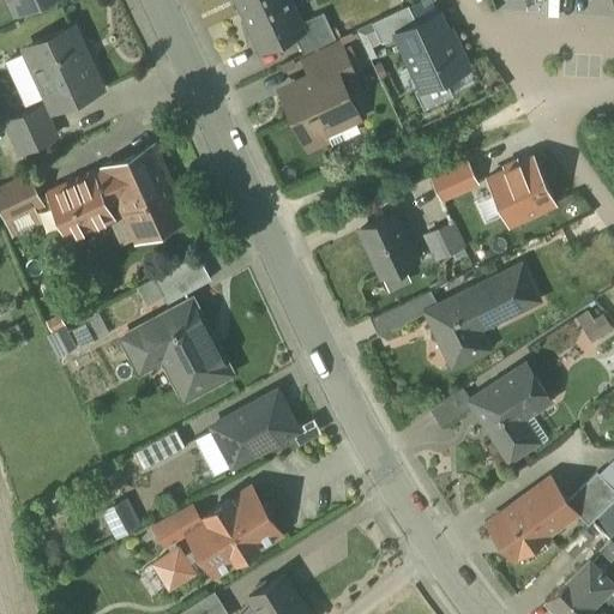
[(11,0),(17,11),(41,0),(11,0)]
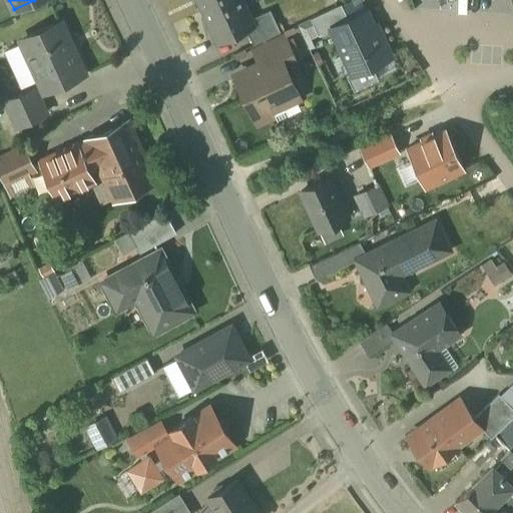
[(199,0),(204,10),(226,0),(199,0)]
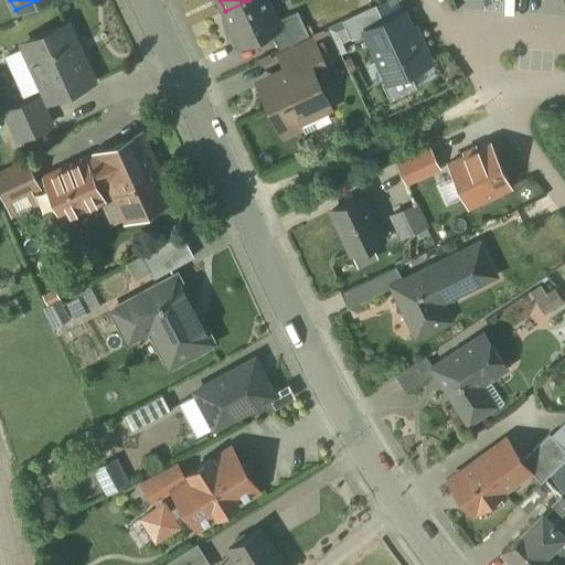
[(265,0),(249,0),(225,11),(242,45),(272,31),(278,28),(276,21),(265,0)]
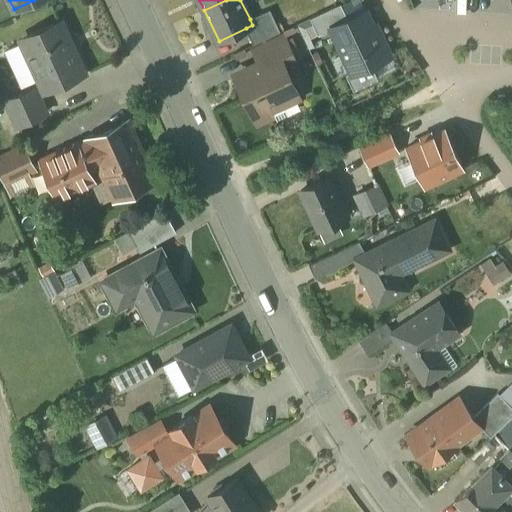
[(270,10),(250,19),(252,25),(246,28),(253,45),(280,32),(270,10)]
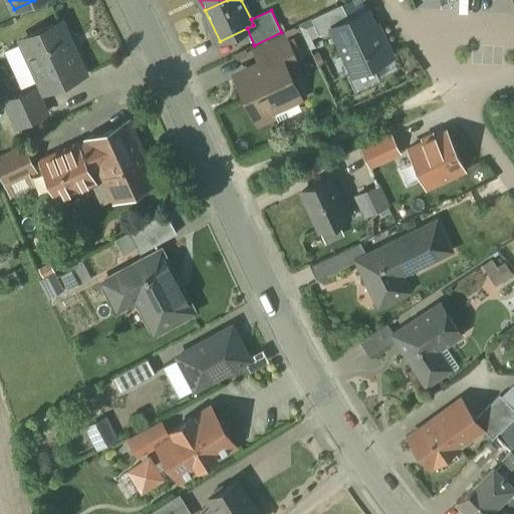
[(366,11),(333,26),(333,31),(352,72),(346,74),(354,90),(378,79),(372,65),(391,57),(391,54),(376,24),(373,26),(366,11)]
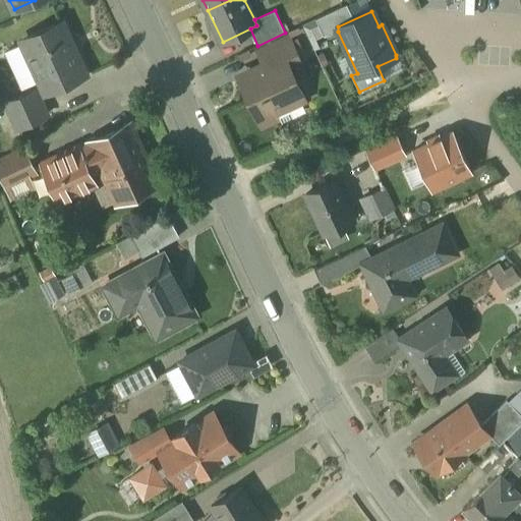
[(62,23),(22,42),(46,93),(80,77),(71,58),(77,56),(62,23)]
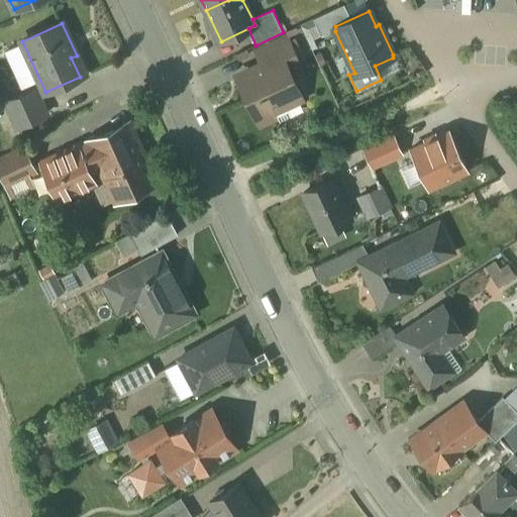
[(287,36),(255,50),(264,67),(284,58),(287,65),(298,60),(287,36)]
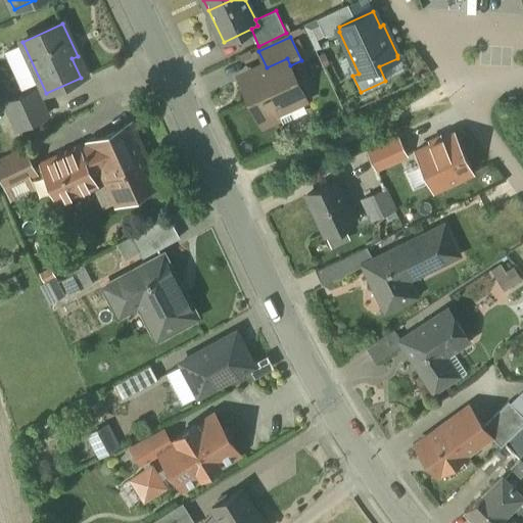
[(267,67),(241,80),(263,126),(280,117),(277,110),(305,97),(290,65),(287,58),(267,67)]
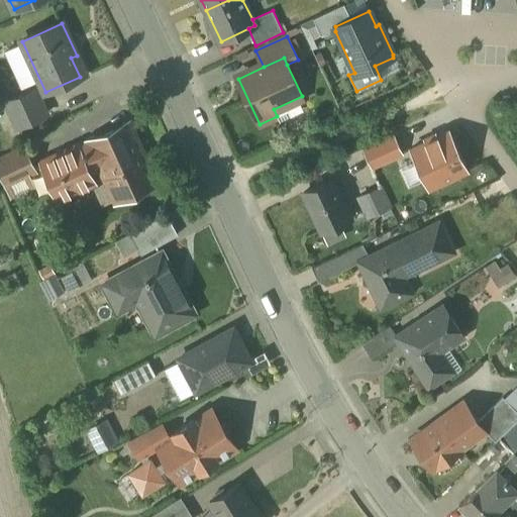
[(36,88),(5,102),(16,127),(47,113),(36,88)]
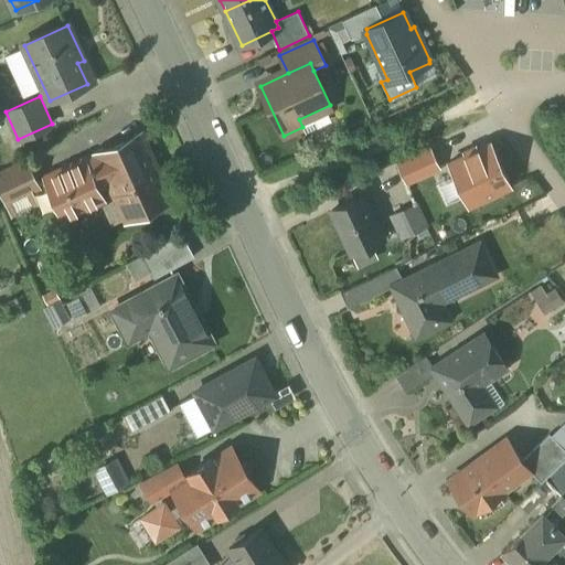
[(141,135),(97,155),(112,185),(126,216),(125,216),(126,219),(171,199),(141,135)]
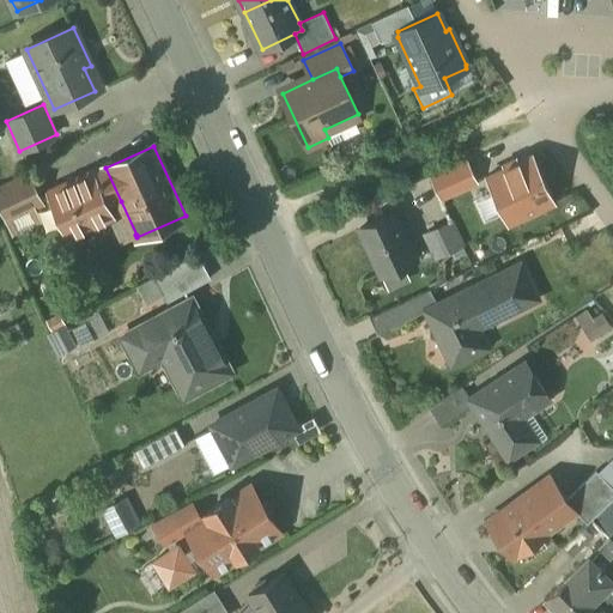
[(533,155),(485,177),(507,223),(554,200),(533,155)]
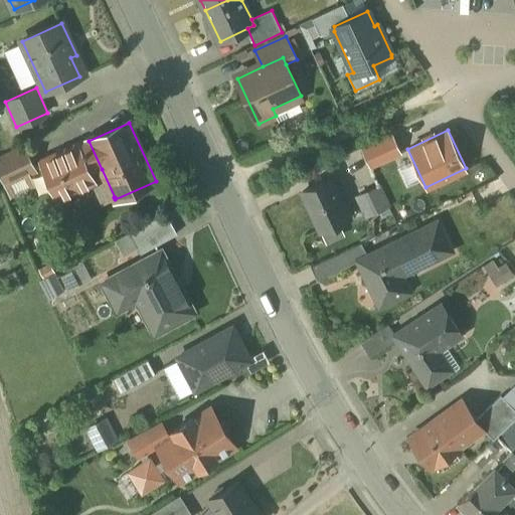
[(391,135),(362,148),(371,167),(400,154),(391,135)]
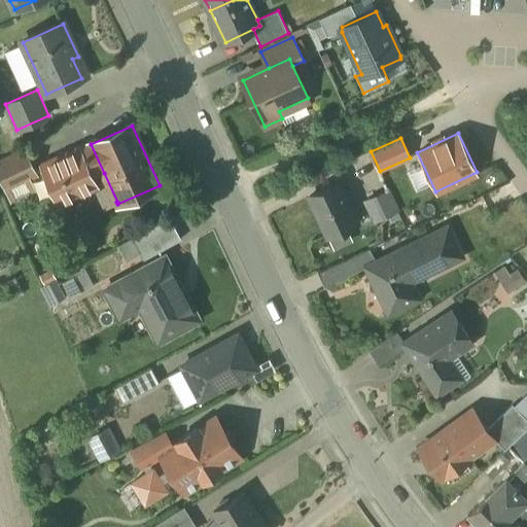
[(91,144),(44,165),(63,205),(99,188),(94,177),(104,173),(91,144)]
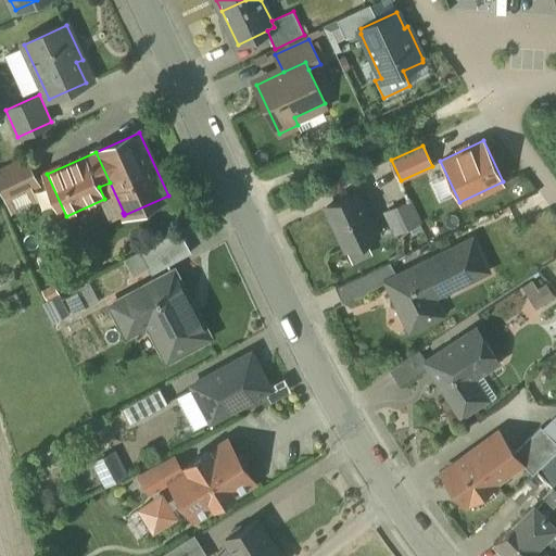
[(26,158),(0,168),(0,185),(7,200),(38,185),(26,158)]
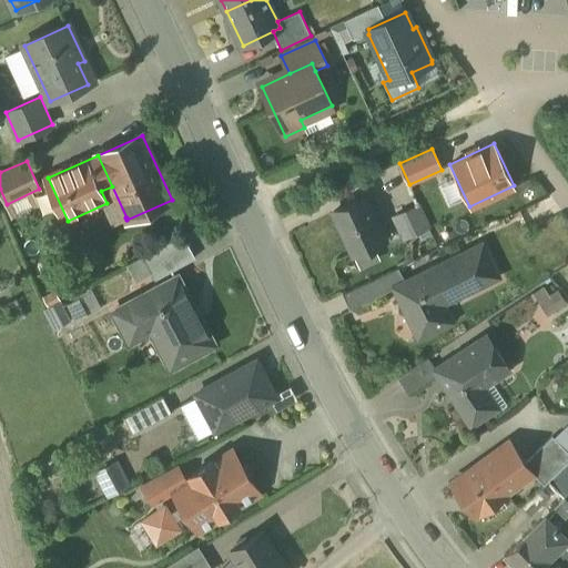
[(365,196),(334,212),(354,254),(386,240),(365,196)]
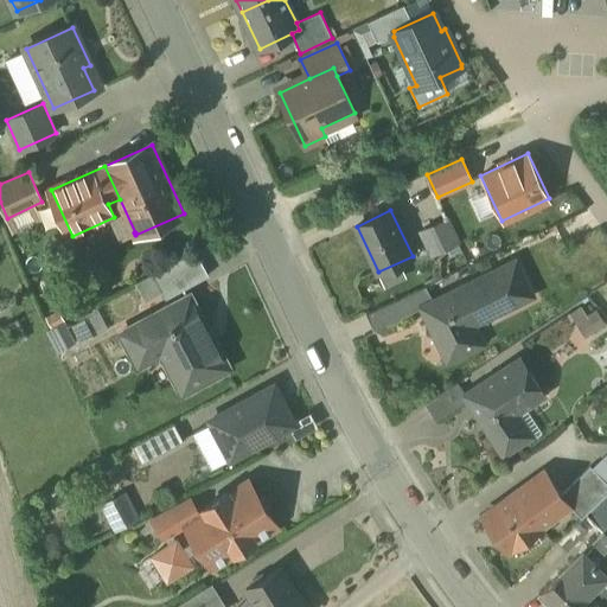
[(445,219),(432,225),(441,243),(440,243),(442,247),(455,241),(445,219)]
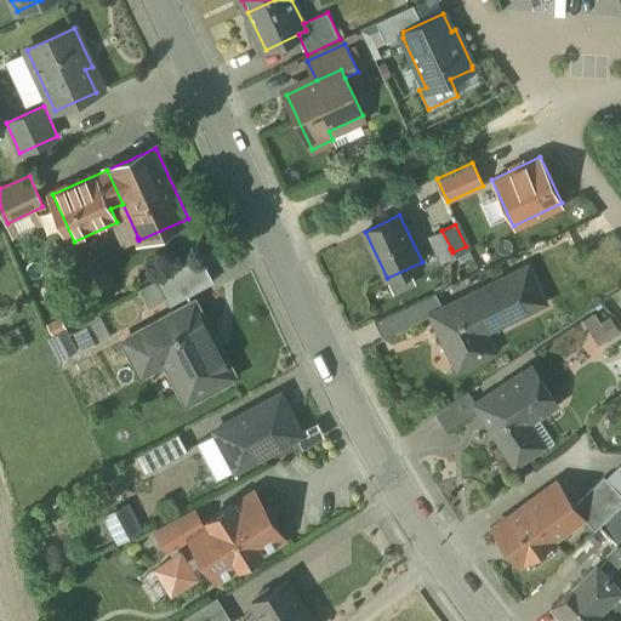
[(442,231),(429,237),(438,255),(450,249),(451,249),(442,231)]
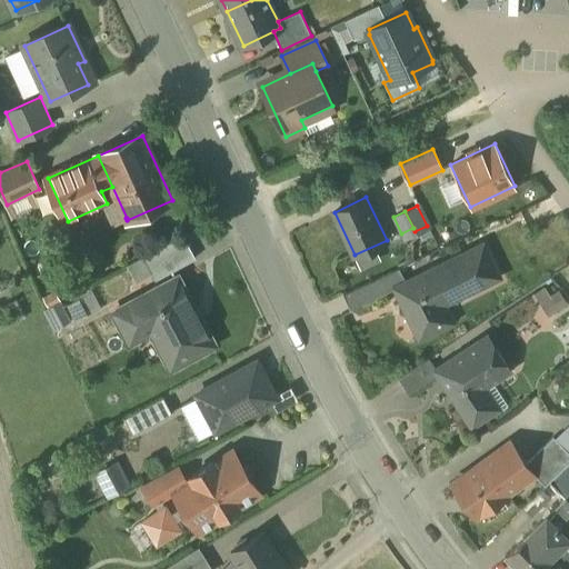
[(183,235),(143,257),(152,273),(156,280),(196,258),(183,235)]
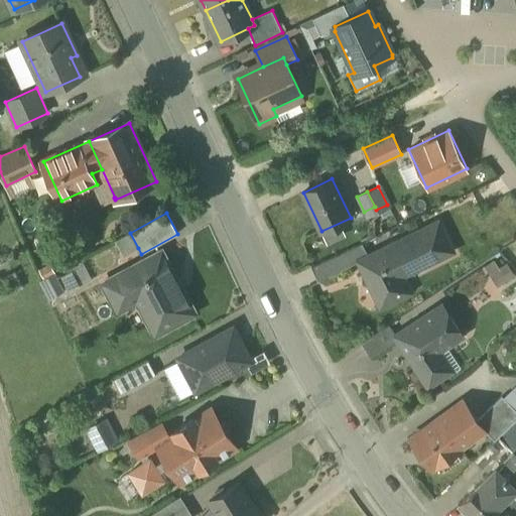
[(369,255),(358,260),(359,261),(381,306),(402,295),(398,287),(399,287),(397,284),(393,280),(454,251),(438,221),(369,255)]
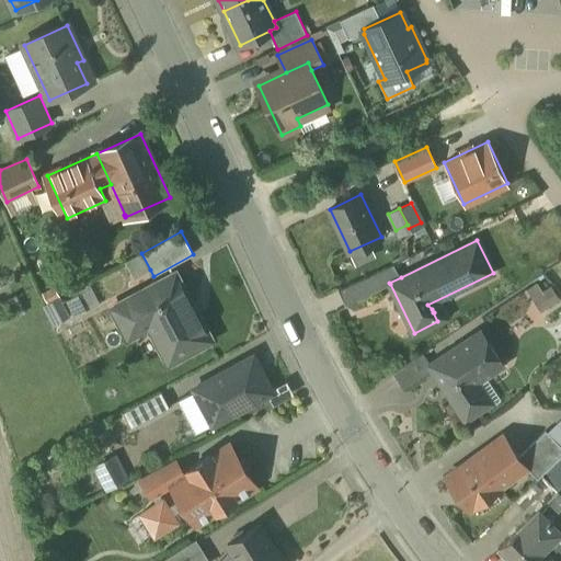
[(134,278),(150,270),(141,253),(125,262),(134,278)]
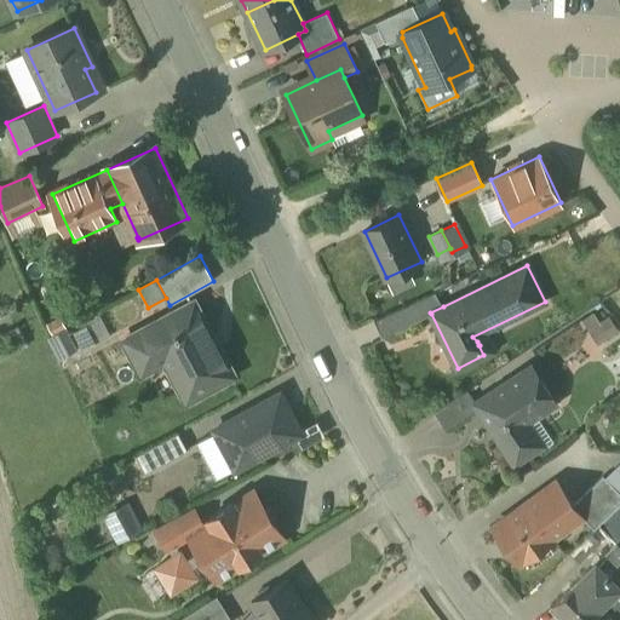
[(436,292),(403,308),(412,323),(431,314),(430,313),(443,306),(436,292)]
